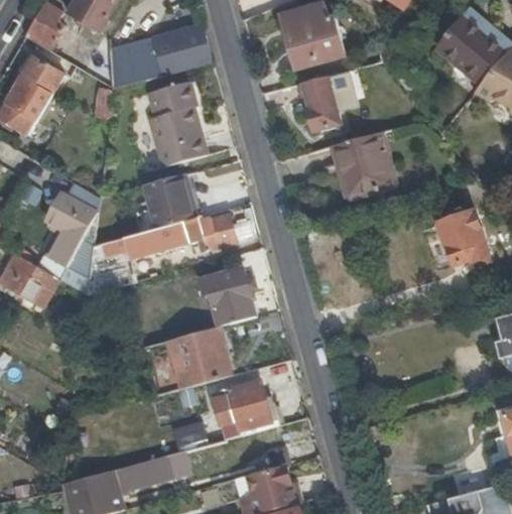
[(44,0),(24,34),(48,48),(55,38),(48,33),(57,19),(62,10),(44,0)]
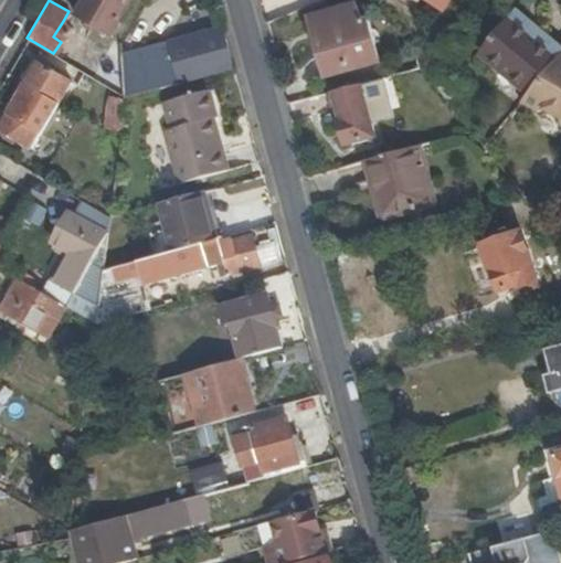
[(80,0),(72,13),(108,35),(129,0),(80,0)]
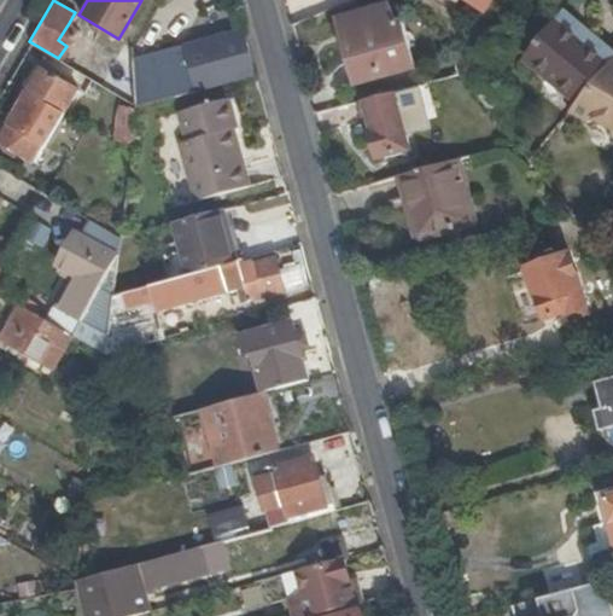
[(398,46),(404,45),(398,23),(395,24),(393,21),(390,22),(386,6),(336,19),(352,79),(403,64),(398,46)]
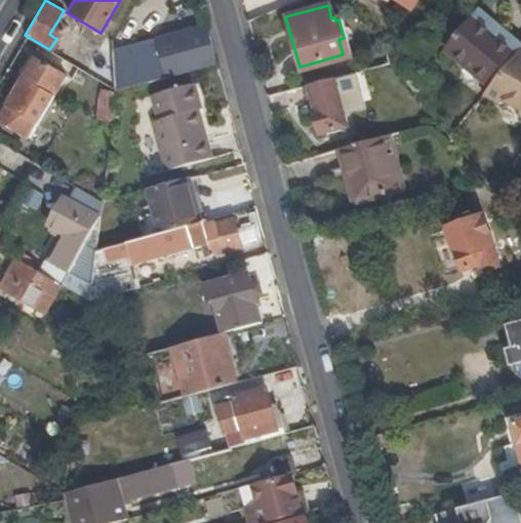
[(56,39),(49,49),(115,88),(111,50),(58,19),(49,34),(56,39)]
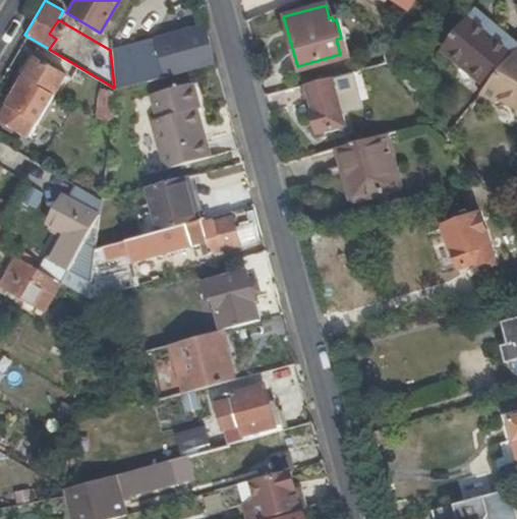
[(213,60),(203,23),(154,37),(161,63),(150,66),(153,76),(213,60)]
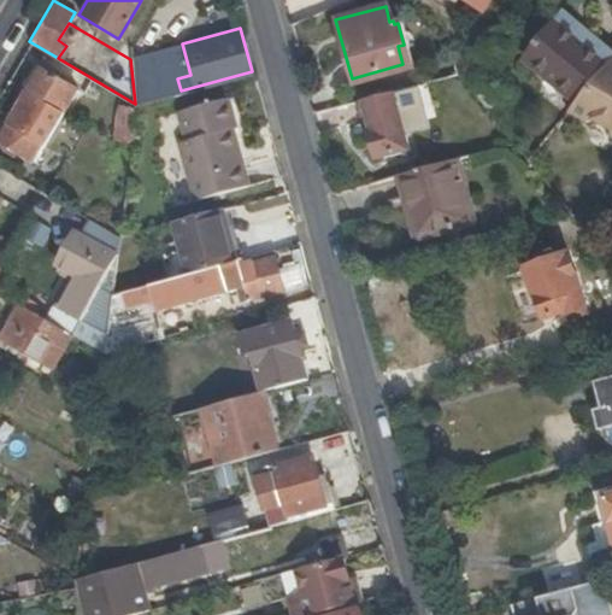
[(525,76),(572,104),(611,58),(611,54),(586,41),(581,51),(549,34),(525,76)]
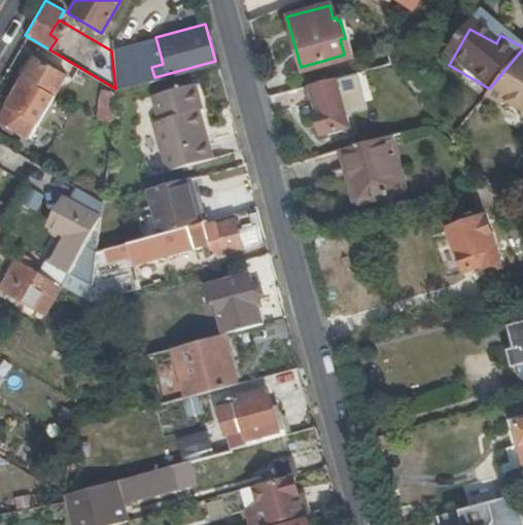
[(111,50),(115,89),(154,77),(151,67),(163,64),(155,37),(111,49),(111,50)]
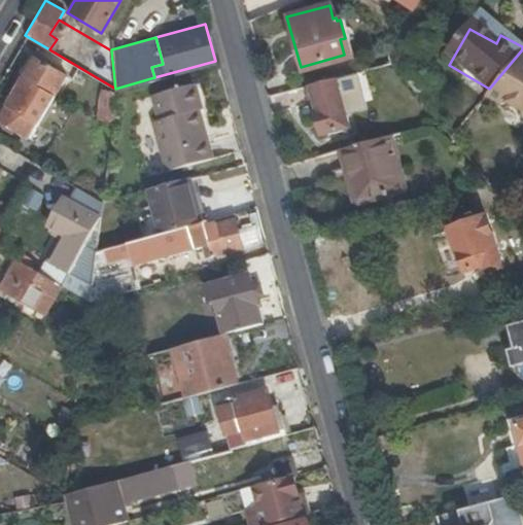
[(350,54),(345,38),(340,39),(344,55),(350,54)]
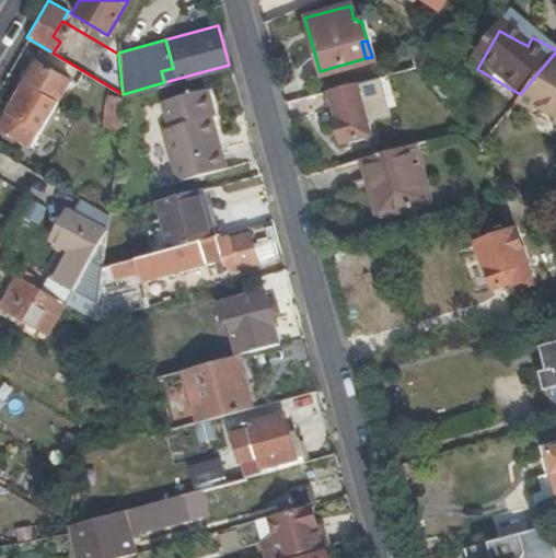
[(552,125),(555,127),(555,53),(520,94),(513,101),(530,112),(536,109),(551,118),(552,125)]
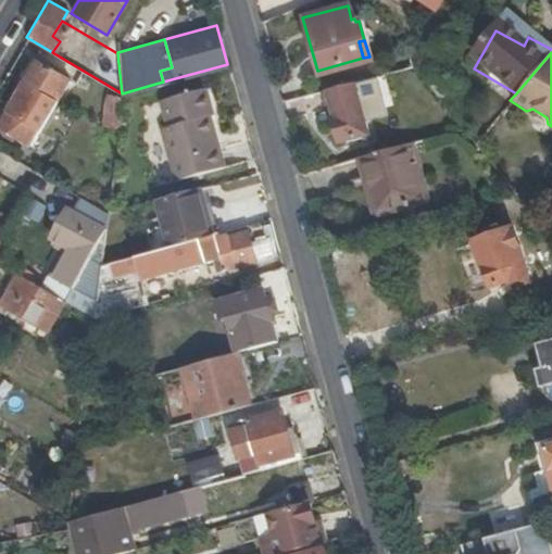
[(36,59),(23,78),(57,99),(69,78),(36,59)]
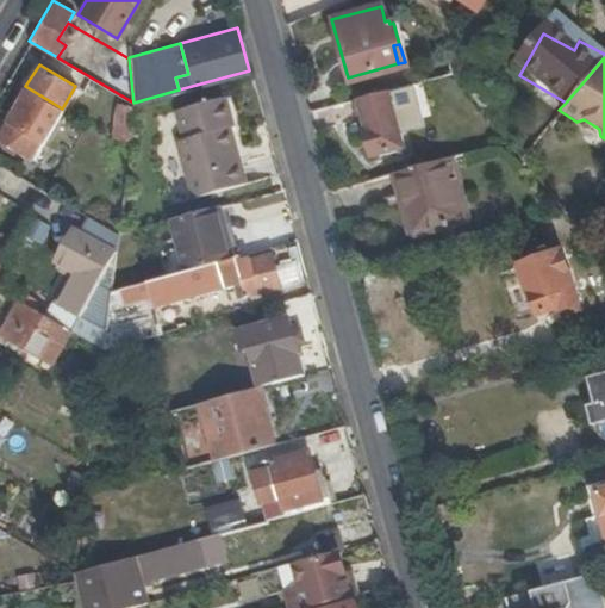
[(62,109),(25,86),(6,119),(10,121),(0,137),(0,141),(32,160),(62,109)]
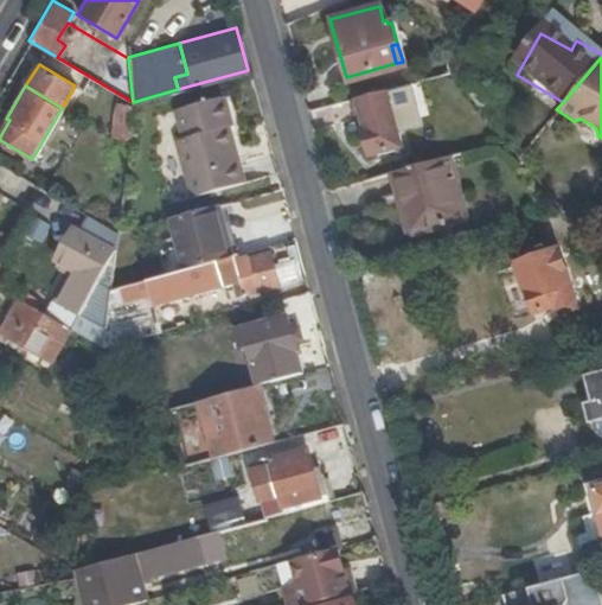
[(384,89),(353,97),(359,120),(360,119),(364,128),(362,129),(369,154),(399,146),(384,89)]
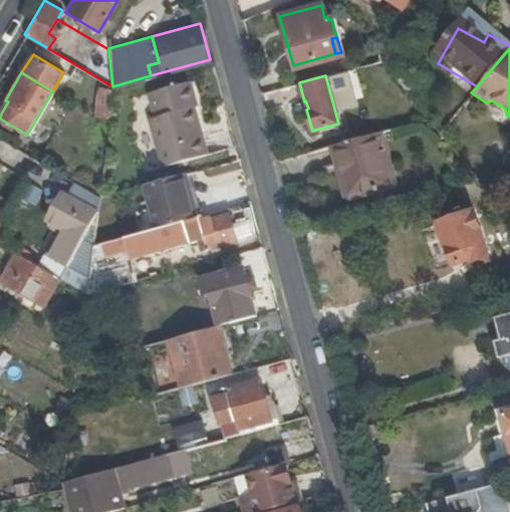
[(151,130),(195,116),(192,104),(195,102),(189,78),(147,89),(153,113),(147,114),(151,130)]
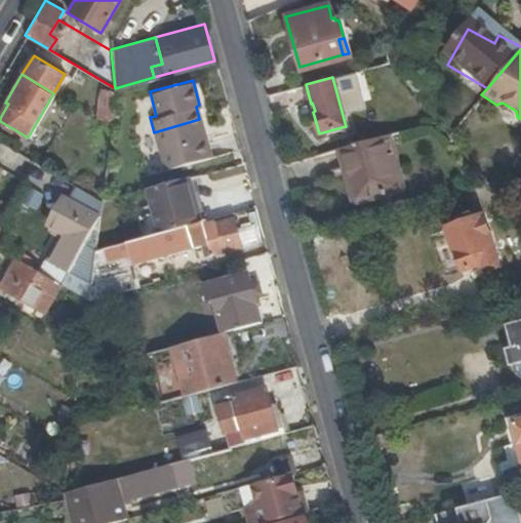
[(114,91),(115,90),(99,89),(95,118),(111,119),(114,91)]
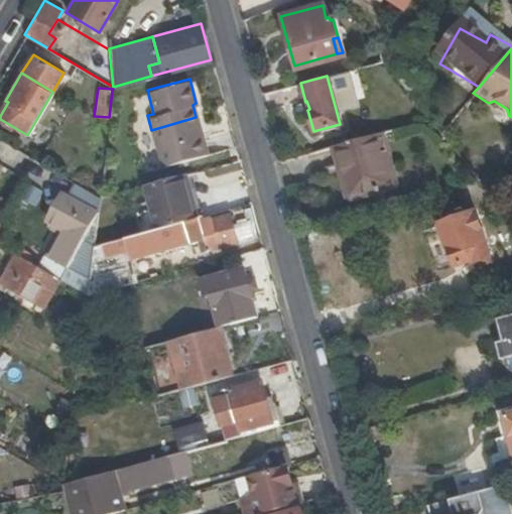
[(206,154),(196,117),(151,130),(160,165),(206,154)]
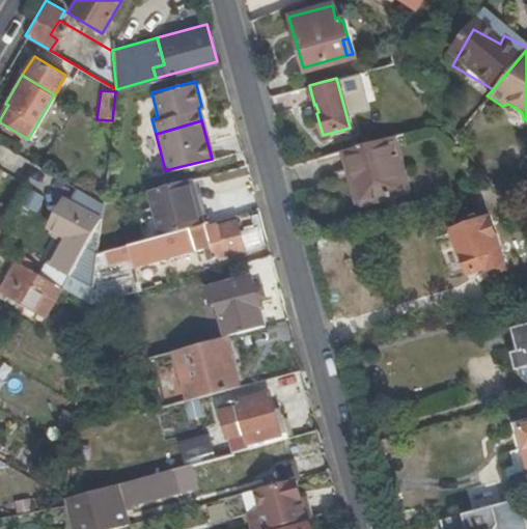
[(395,156),(390,136),(341,149),(347,168),(349,167),(359,203),(399,193),(390,157),(395,156)]
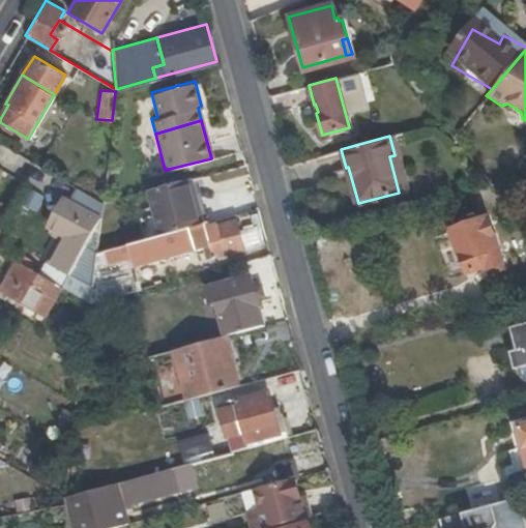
[(0,168),(3,170),(15,152),(0,143),(0,168)]
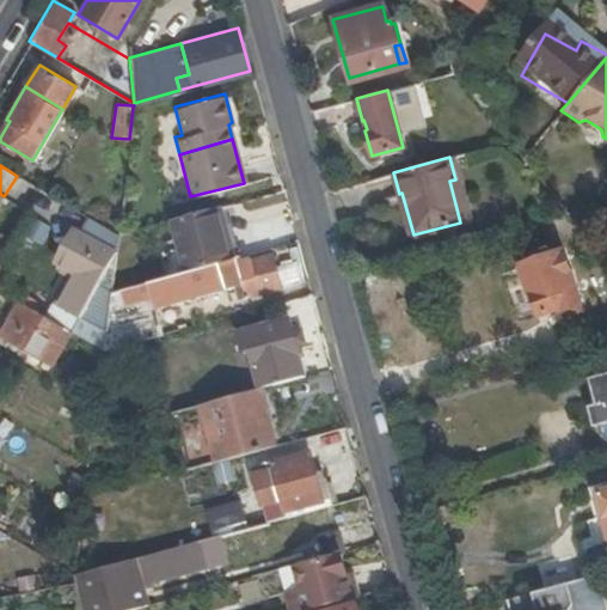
[(4,196),(0,194),(0,197),(1,196),(24,211),(25,209),(4,196)]
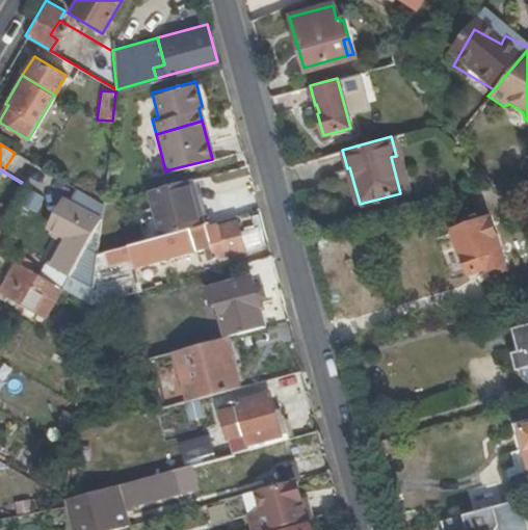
[(203,224),(189,178),(148,189),(161,236),(203,224)]
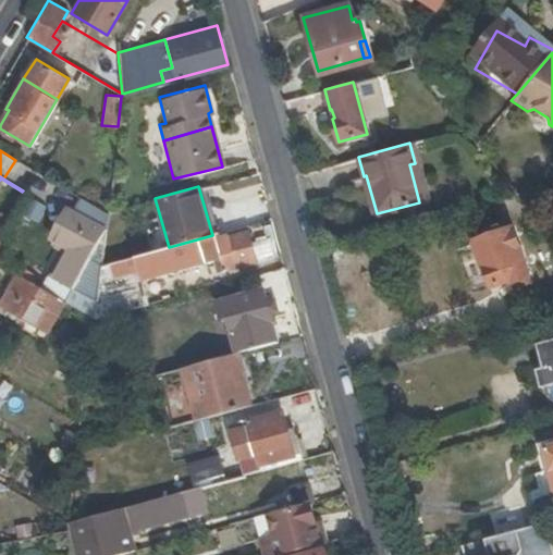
[(61,298),(69,285),(102,227),(73,210),(56,239),(70,248),(53,276),(48,272),(40,286),(61,298)]
